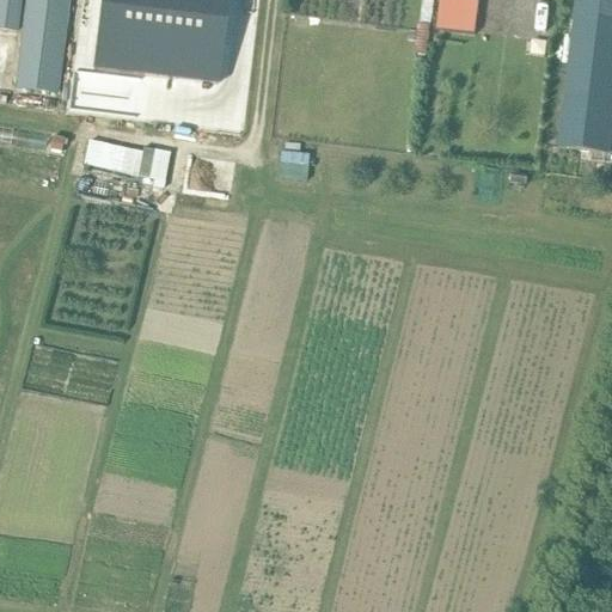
[(0,0),(0,30),(16,32),(19,0),(0,0)]
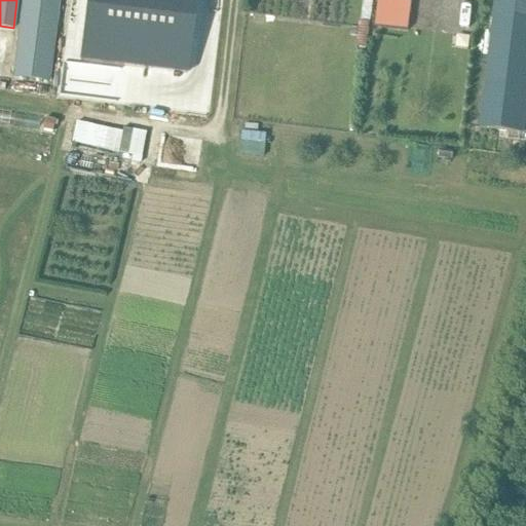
[(48,81),(58,0),(22,0),(12,77),(48,81)]
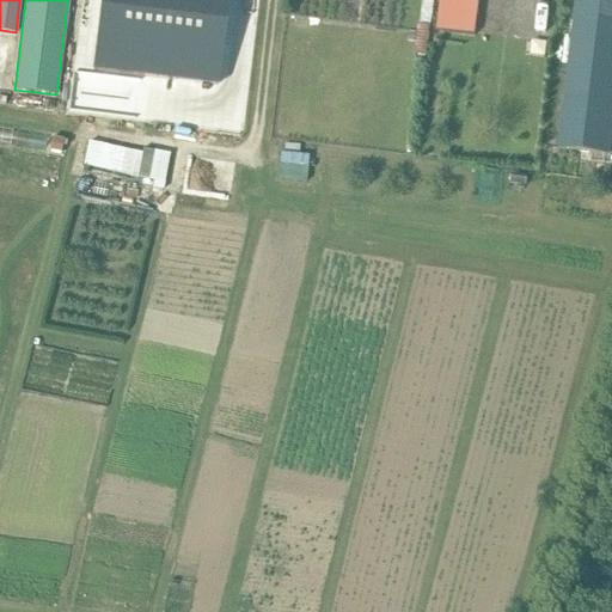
[(218,79),(226,0),(99,0),(92,63),(218,79)]
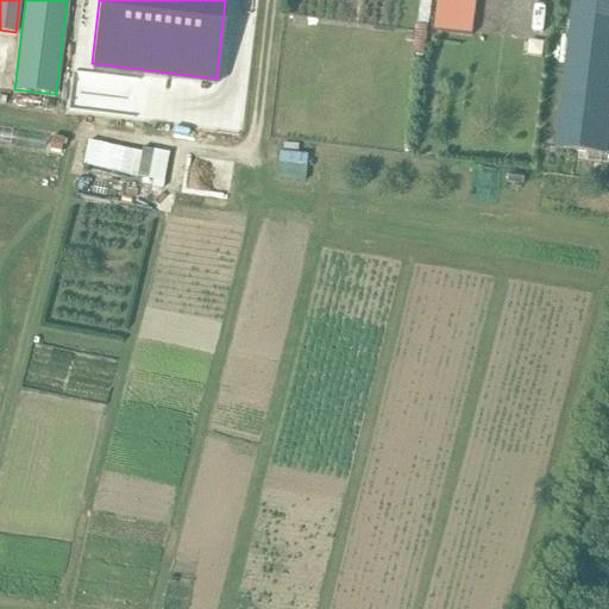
[(463,0),(437,0),(434,32),(472,37),(476,1),(463,0)]
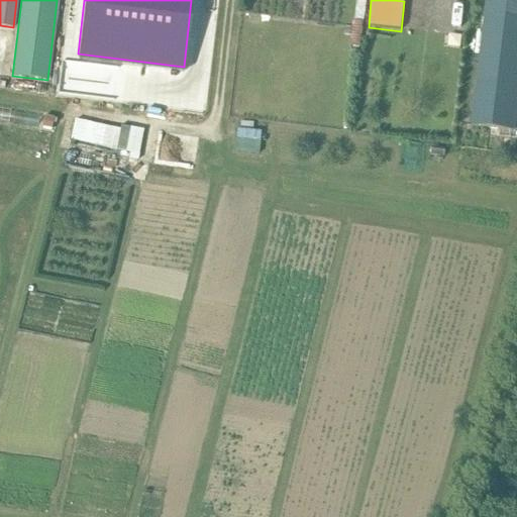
[(516,0),(487,0),(472,126),(514,131),(516,105),(516,0)]
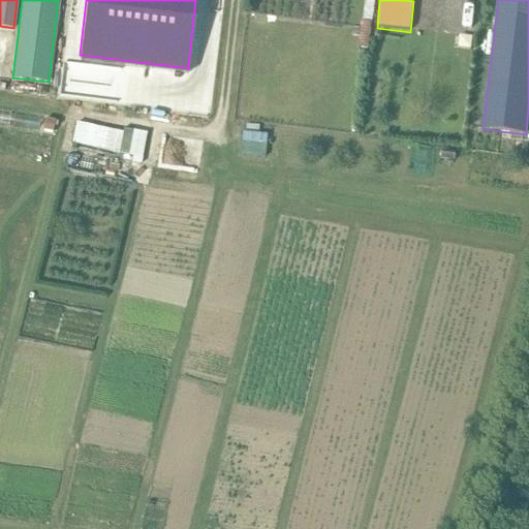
[(441,151),(440,158),(454,160),(455,153),(441,151)]
